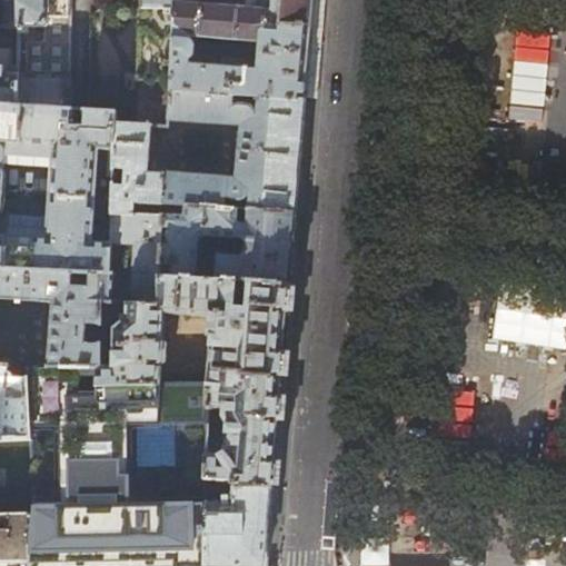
[(0,21),(16,22),(16,0),(1,0),(1,1),(0,1),(0,21)]
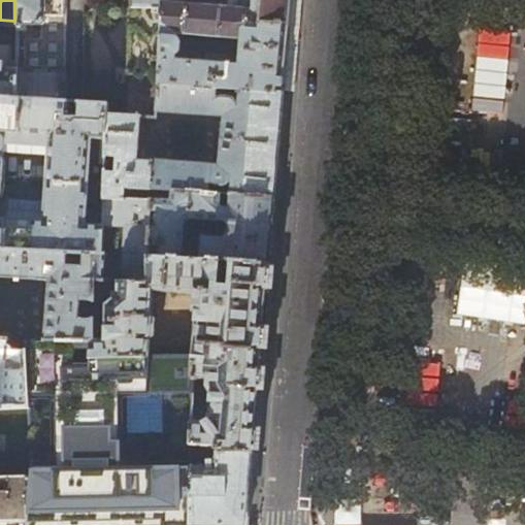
[(14,0),(14,21),(14,63),(13,95),(60,98),(62,2),(61,2),(61,0),(14,0)]
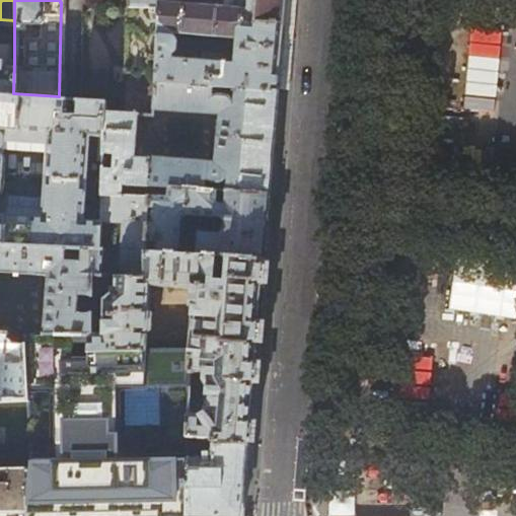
[(229,84),(276,87),(279,55),(283,0),(157,0),(157,7),(153,77),(211,83),(229,84)]
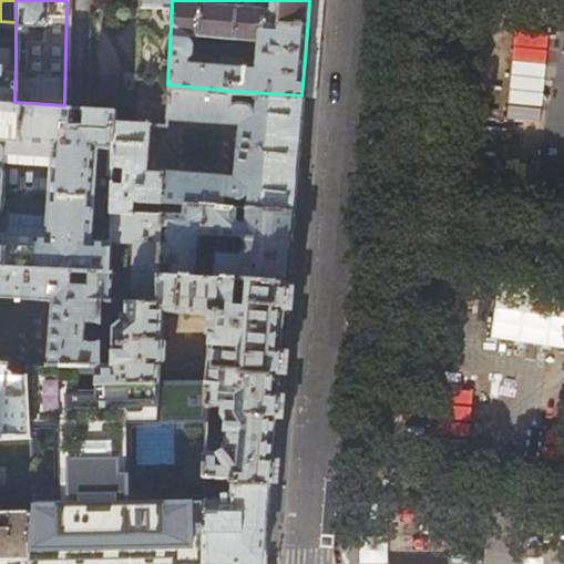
[(167,84),(172,8),(140,7),(136,8),(132,121),(149,122),(164,123),(167,84)]
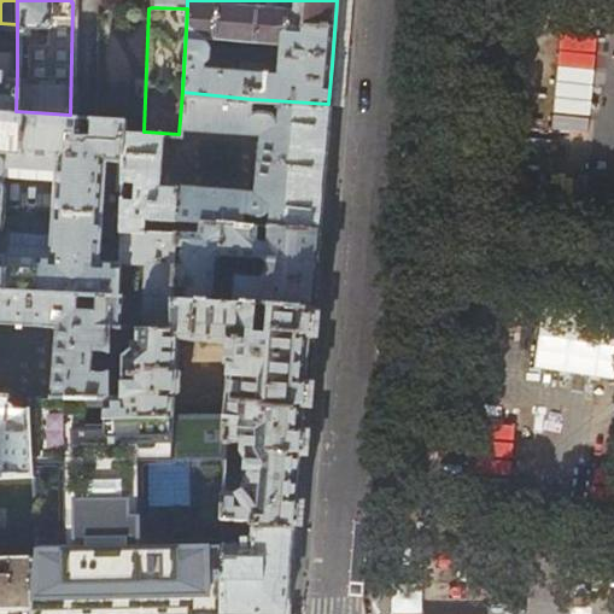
[(0,110),(16,111),(17,74),(4,74),(10,66),(11,44),(0,42),(0,110)]
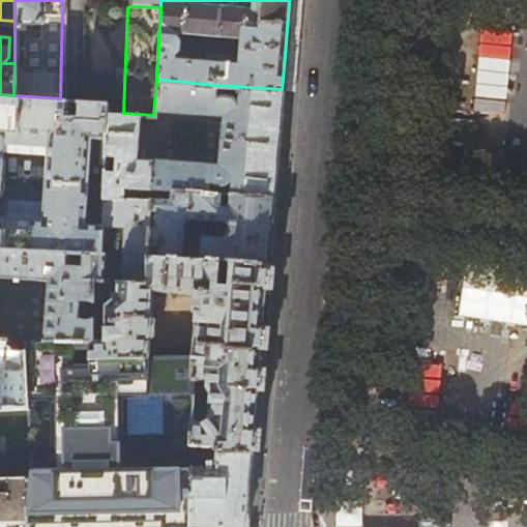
[(272,196),(276,143),(282,89),(234,86),(233,98),(229,95),(224,94),(217,94),(214,95),(215,85),(156,79),(153,115),(153,116),(163,116),(164,109),(222,114),(217,164),(136,156),(139,114),(123,113),(105,113),(104,138),(103,155),(113,155),(113,170),(103,169),(103,184),(101,197),(121,198),(122,186),(148,188),(148,186),(169,188),(205,191),(207,179),(210,181),(214,182),(220,182),(223,180),(227,180),(224,186),(223,193),(272,196)]
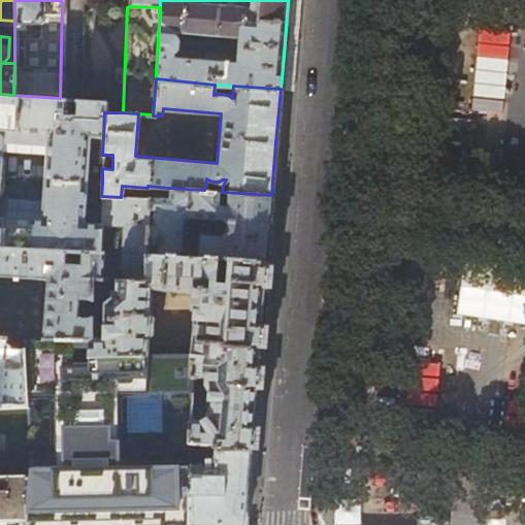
[(13,95),(0,94),(0,176),(1,176),(2,161),(1,158),(0,156),(0,129),(46,133),(43,179),(102,184),(102,168),(86,168),(89,136),(103,137),(104,112),(104,100),(73,98),(72,110),(62,110),(63,98),(60,98),(13,95)]
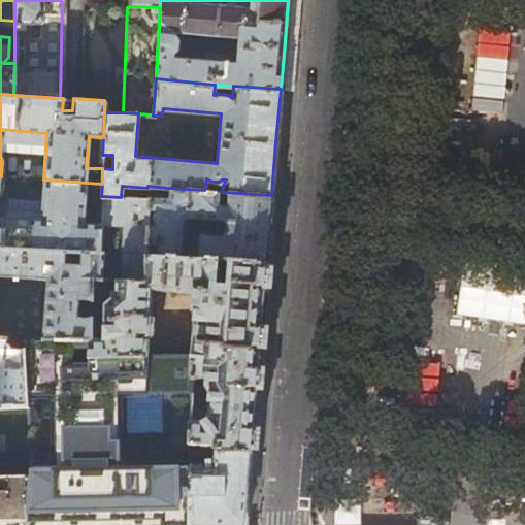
[(0,189),(1,176),(0,176),(0,245),(50,249),(64,250),(79,250),(99,251),(100,223),(81,222),(84,196),(101,197),(101,196),(102,184),(43,179),(41,219),(0,215),(0,189)]
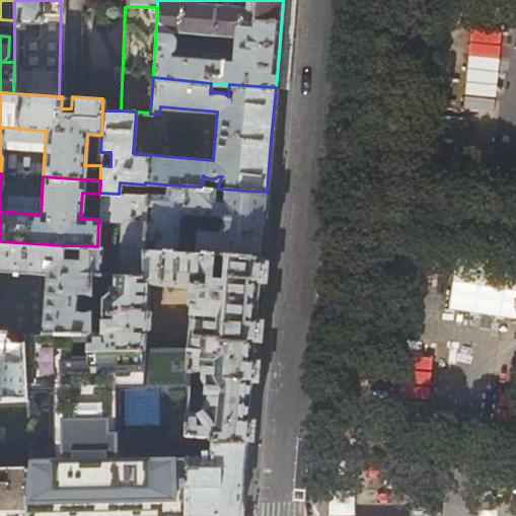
[(201,187),(165,185),(164,194),(144,193),(144,195),(144,203),(152,204),(151,206),(150,209),(151,214),(154,219),(144,218),(143,237),(156,238),(155,249),(174,250),(177,217),(185,212),(218,214),(221,218),(220,227),(217,232),(196,230),(194,252),(262,258),(264,225),(267,192),(218,189),(201,187)]
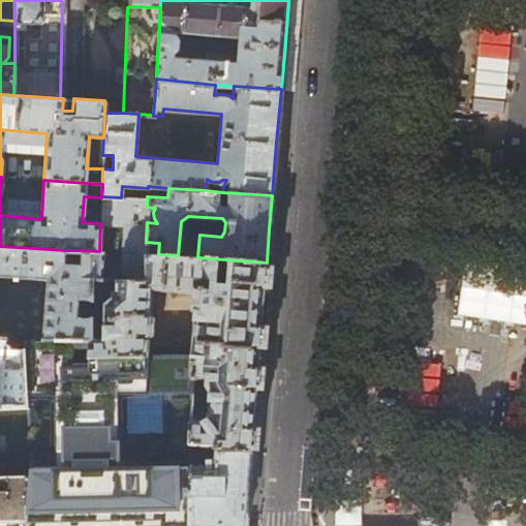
[(121,197),(101,196),(101,197),(100,223),(123,224),(122,279),(146,279),(146,253),(146,242),(147,222),(147,207),(147,198),(121,197)]
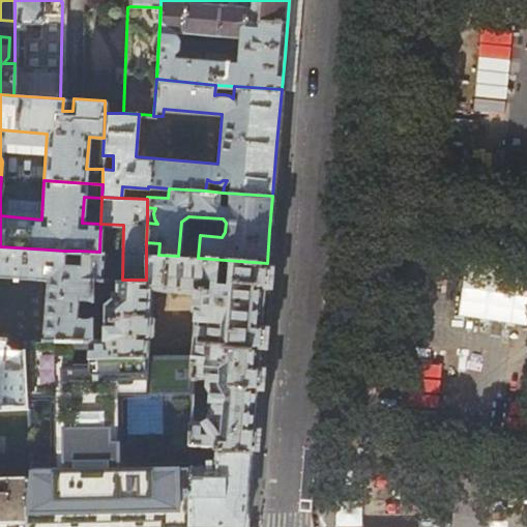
[(64,251),(50,250),(0,246),(0,275),(47,280),(41,340),(90,341),(90,338),(91,329),(91,308),(77,306),(77,299),(91,300),(92,280),(101,280),(101,253),(99,253),(99,252),(80,251),(79,259),(75,259),(75,265),(63,265),(64,251)]
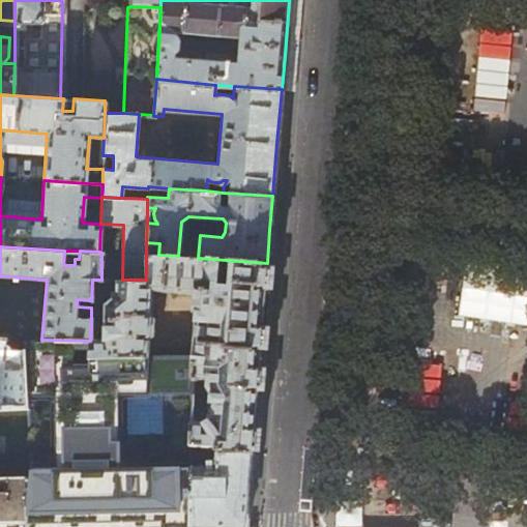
[(158,255),(146,254),(146,280),(122,280),(101,280),(92,280),(91,300),(91,301),(103,302),(101,329),(91,329),(90,338),(90,341),(89,355),(147,355),(154,289),(194,292),(193,311),(194,311),(192,342),(222,343),(222,345),(260,348),(263,303),(267,263),(198,258),(178,256),(158,255)]
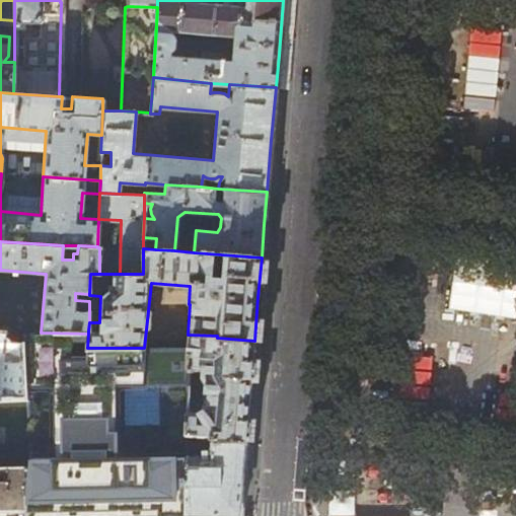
[(5,332),(0,330),(0,397),(24,396),(21,343),(5,342),(5,332)]
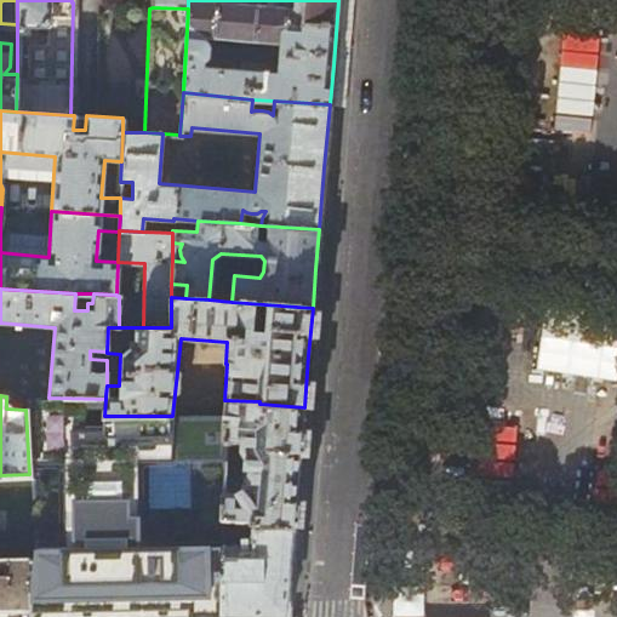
[(104,416),(106,399),(49,398),(26,398),(26,410),(29,474),(33,555),(29,573),(30,616),(182,616),(188,616),(220,616),(223,519),(223,491),(224,441),(226,416),(223,416),(172,416),(104,416)]
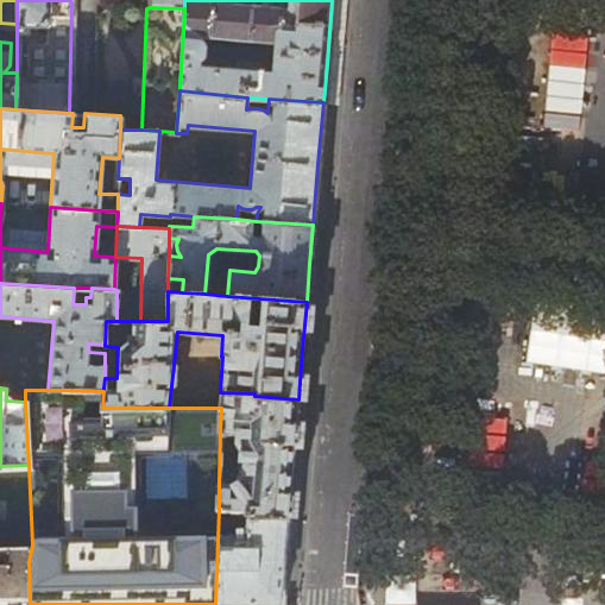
[(254,394),(220,392),(219,408),(221,408),(220,433),(234,434),(234,441),(239,451),(237,479),(231,483),(219,481),(219,509),(251,510),(251,517),(289,517),(294,459),(298,399),(254,396),(254,394)]
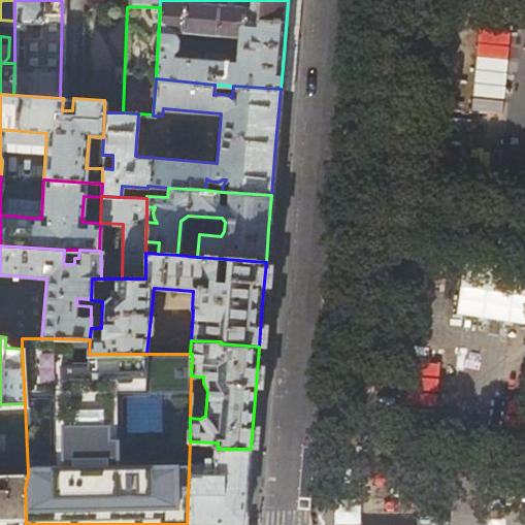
[(218,443),(190,441),(187,524),(216,524),(243,524),(247,488),(251,449),(218,449),(218,443)]
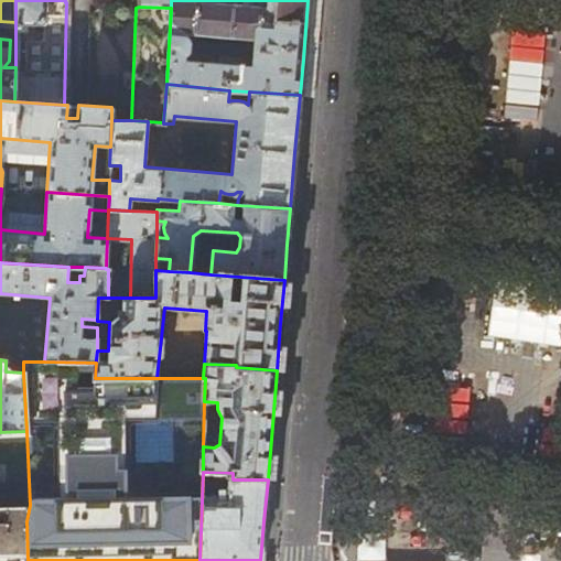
[(0,560),(28,560),(27,521),(30,505),(0,505),(0,560)]
